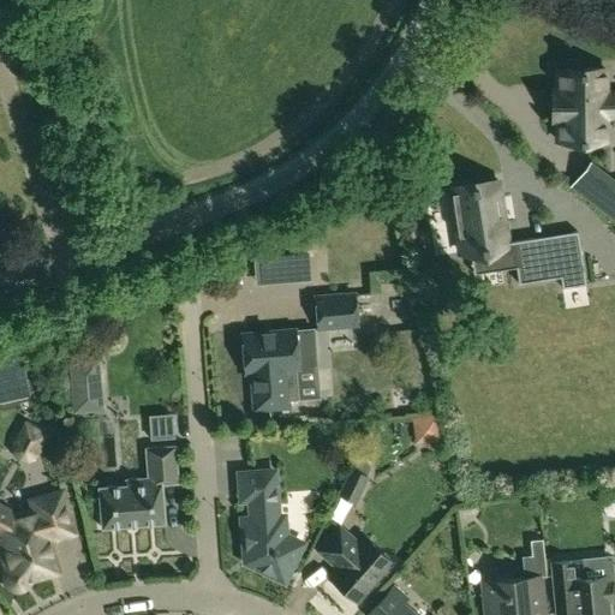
[(605,69),(557,69),(557,141),(605,141),(605,115),(614,115),(614,93),(605,94),(605,69)]
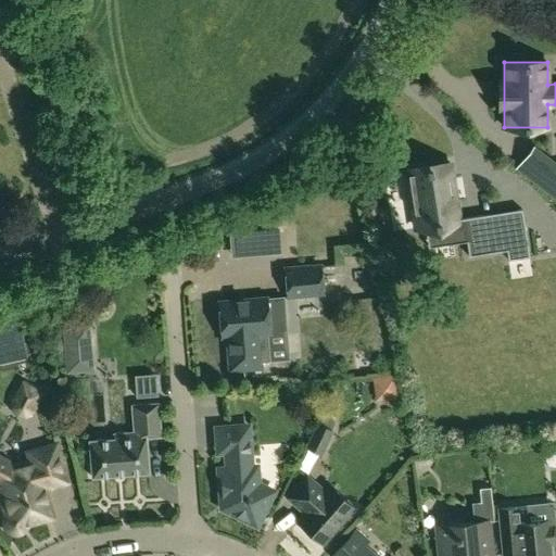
[(517,167),(545,189),(555,173),(555,172),(529,152),(517,167)]
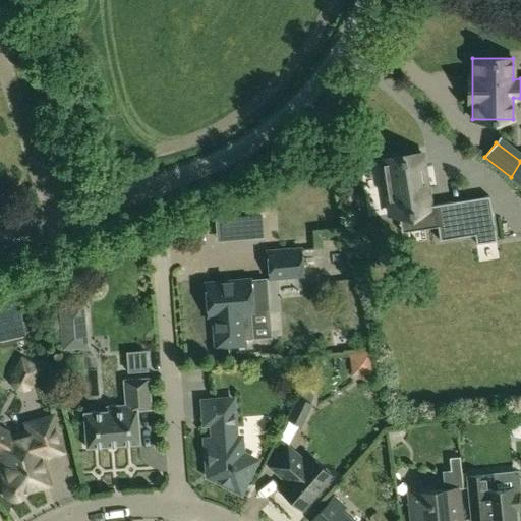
[(488,195),(483,196),(484,200),(454,205),(453,201),(429,206),(421,153),(381,159),(390,215),(421,210),(423,219),(436,217),(439,240),(474,235),(476,243),(496,240),(488,195)]
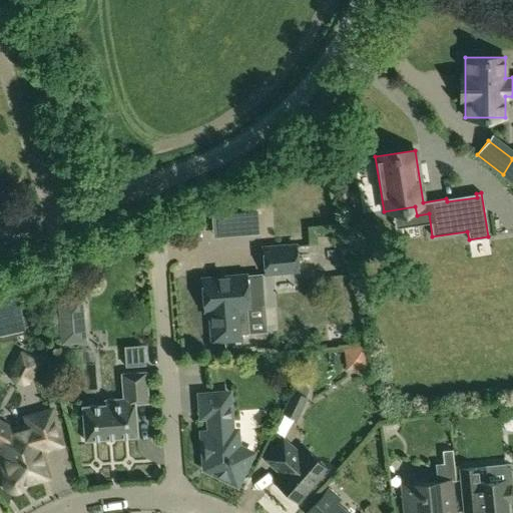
[(240,212),(241,232),(258,231),(255,211),(240,212)]
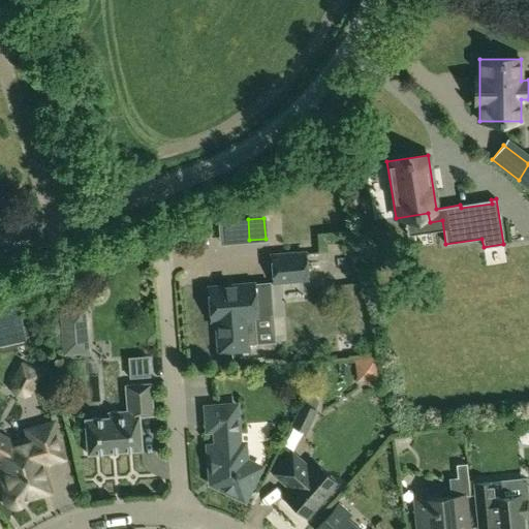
[(305,252),(272,255),(274,282),(307,279),(305,252)]
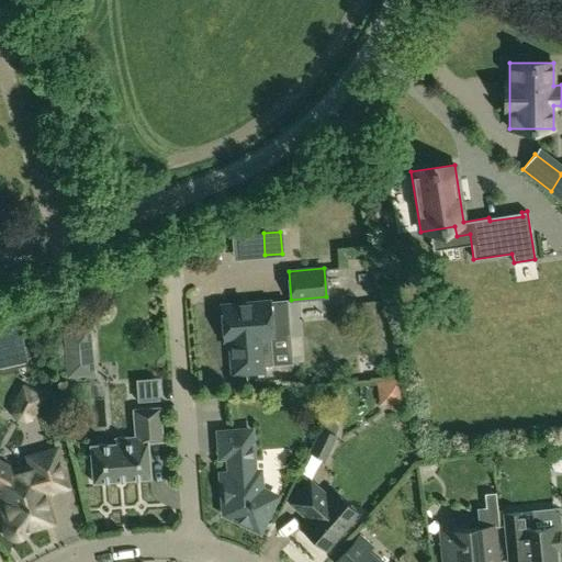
[(285,301),(269,302),(269,301),(222,305),(224,340),(229,339),(233,373),(262,371),(262,366),(272,366),(272,363),(291,362),(285,301)]
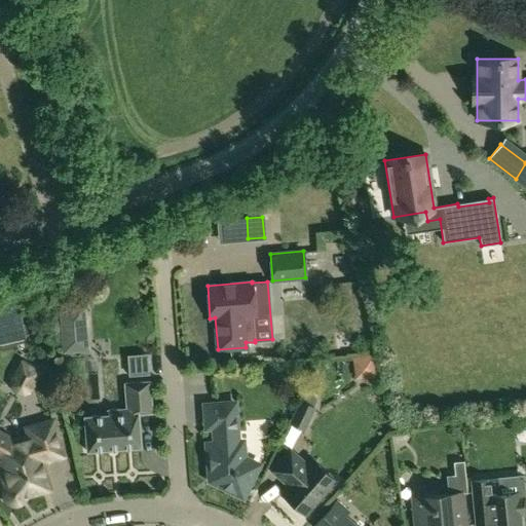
[(59,307),(62,354),(88,352),(84,305),(59,307)]
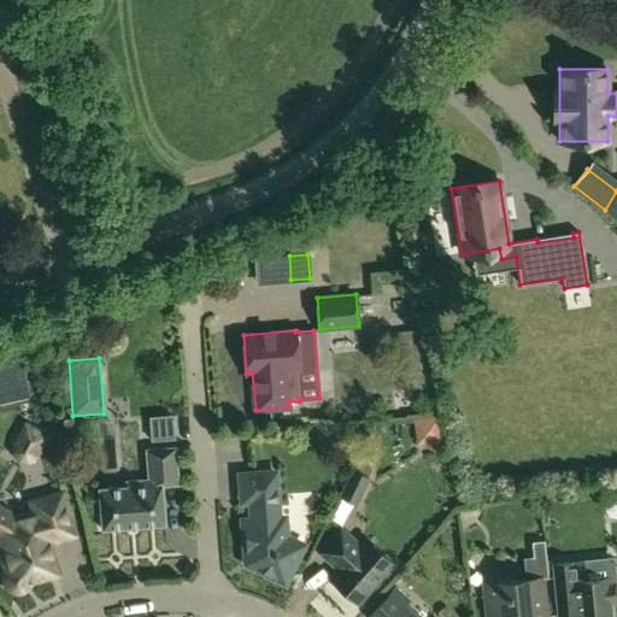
[(412,418),(416,445),(442,441),(439,415),(412,418)]
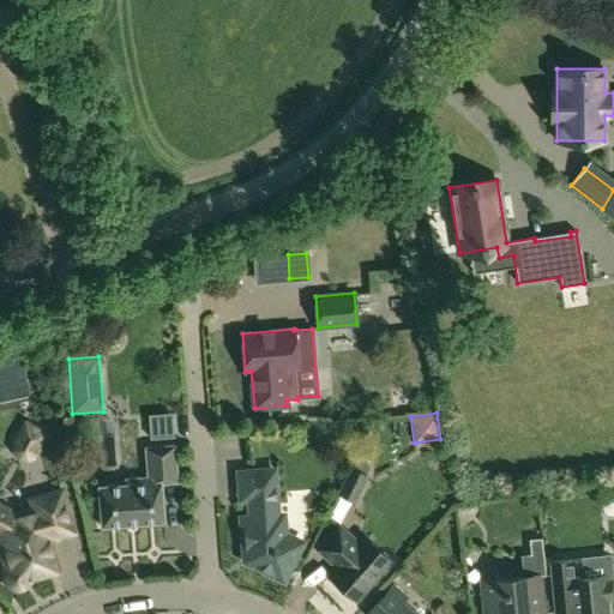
[(11,441),(10,452),(18,459),(29,463),(37,456),(49,433),(25,419),(11,441)]
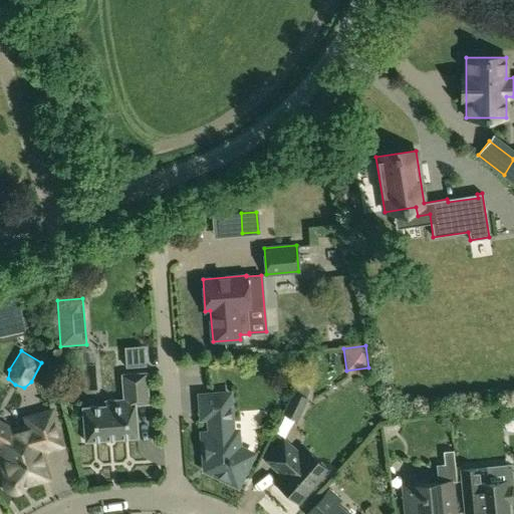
[(84,441),(138,437),(135,405),(149,404),(146,372),(121,374),(123,400),(104,401),(104,405),(81,407),(84,441)]
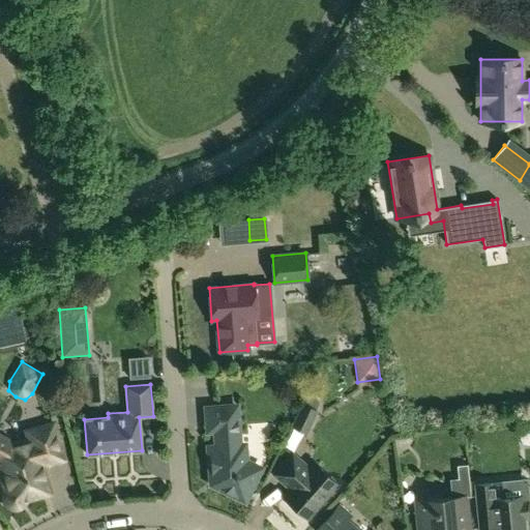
[(303,404),(293,427),(304,432),(316,410),(303,404)]
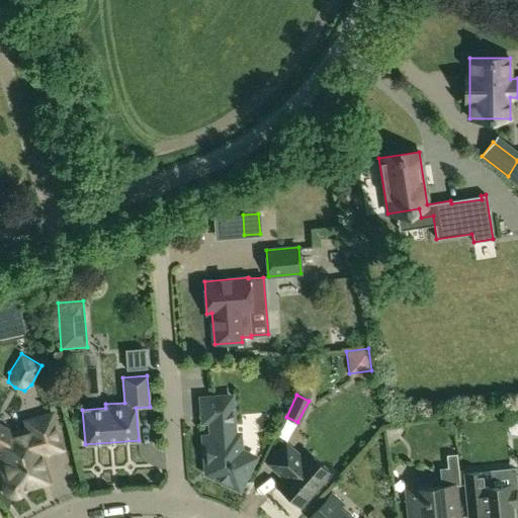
[(206,472),(239,488),(253,457),(239,450),(238,435),(234,435),(231,397),(201,399),(202,421),(210,420),(211,437),(204,438),(206,472)]
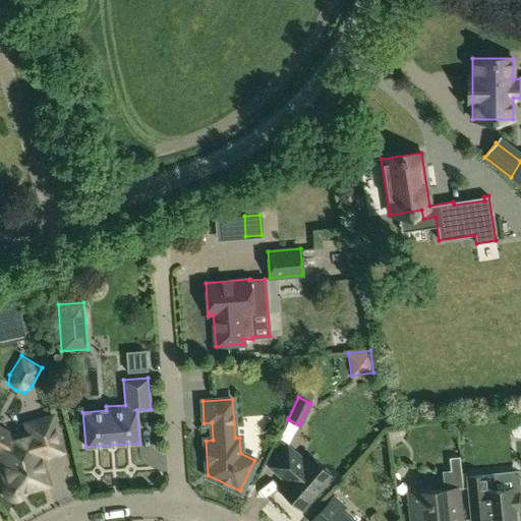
[(0,460),(3,460),(8,478),(6,479),(5,481),(4,483),(4,484),(4,486),(4,488),(4,490),(5,493),(6,494),(7,496),(8,497),(10,498),(11,499),(13,499),(15,499),(17,499),(19,499),(20,498),(22,497),(23,496),(25,494),(26,493),(26,490),(27,488),(47,483),(40,457),(61,451),(52,416),(26,423),(27,428),(12,431),(0,425),(0,460)]
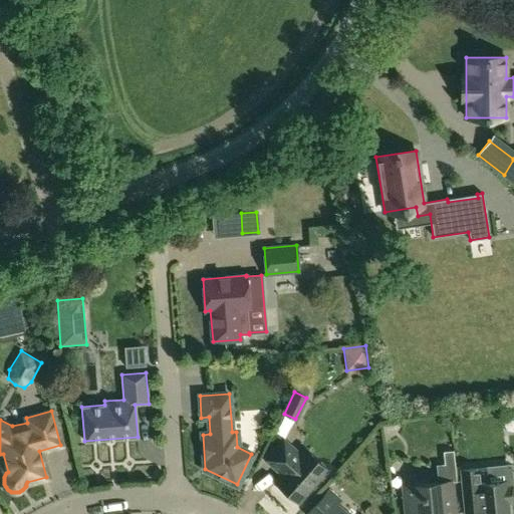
[(299,455),(283,441),(266,460),(282,474),(275,483),(297,502),(326,469),(304,450),(299,455)]
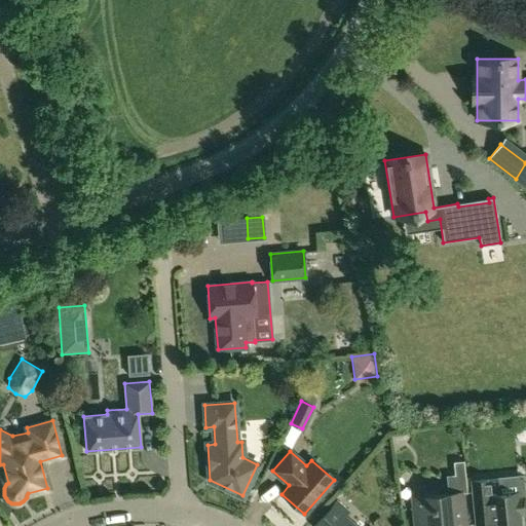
[(466,493),(463,460),(453,462),(454,475),(451,475),(453,493),(413,497),(415,525),(420,525),(464,525),(461,493),(466,493)]
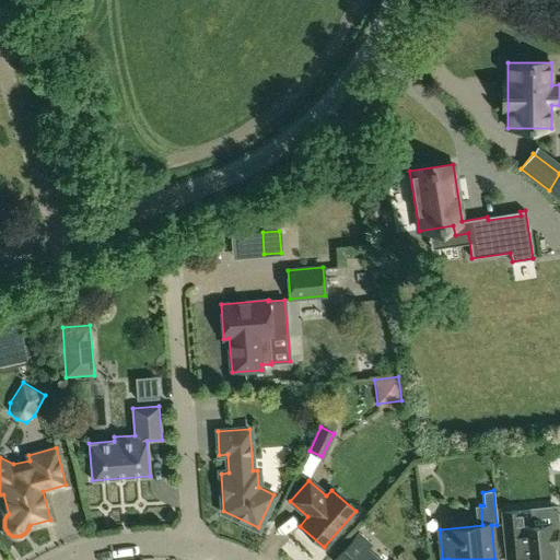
[(553,559),(552,548),(559,547),(559,546),(559,528),(558,527),(550,528),(550,524),(532,526),(529,510),(502,512),(506,559),(553,559)]
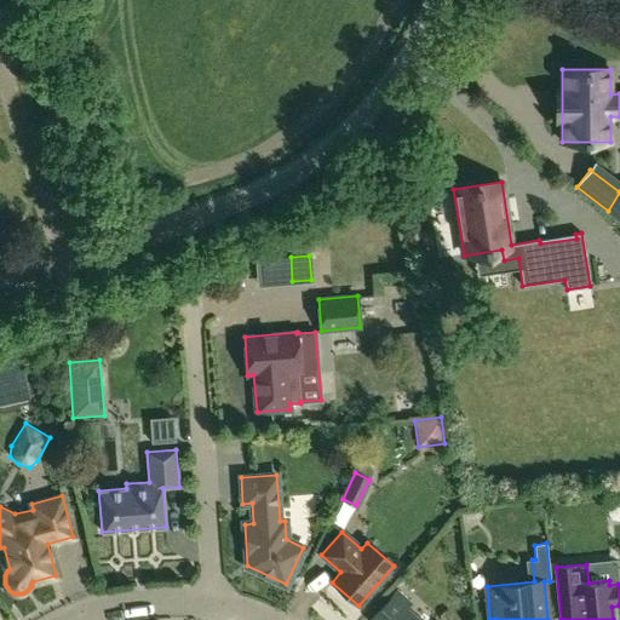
[(396,591),(371,619),(418,619),(405,608),(409,603),(396,591)]
